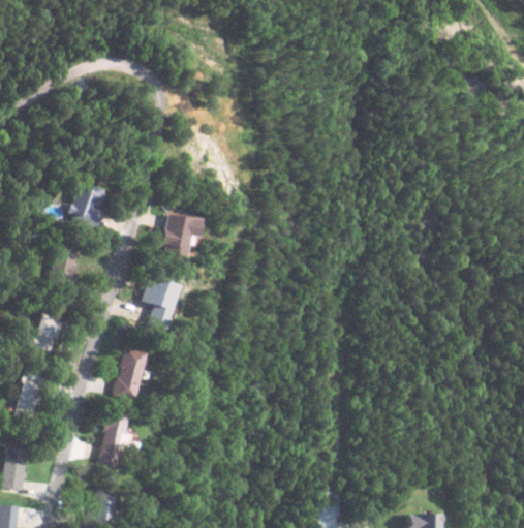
[(99,225),(102,211),(97,210),(102,188),(78,183),(69,218),(99,225)]
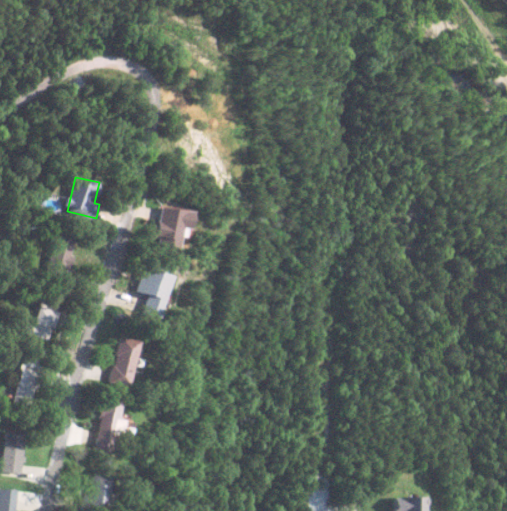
[(196,210),(161,206),(157,243),(181,246),(184,226),(194,227),(196,210)]
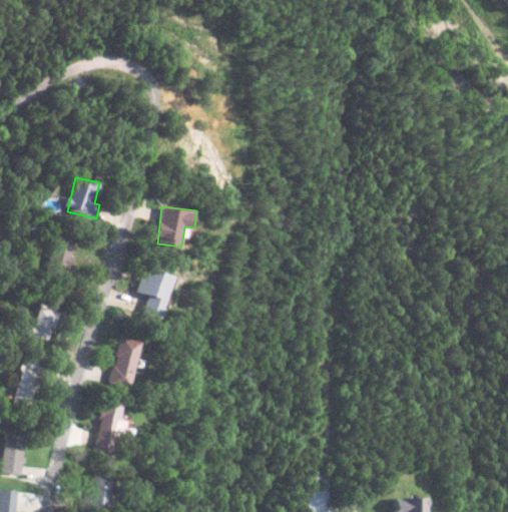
[(77,236),(56,233),(52,273),(72,275),(77,236)]
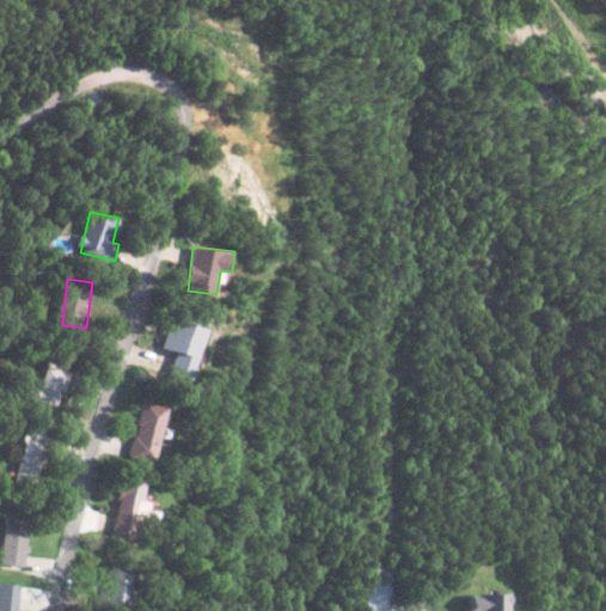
[(209,330),(175,317),(164,347),(177,352),(169,374),(191,382),(209,330)]
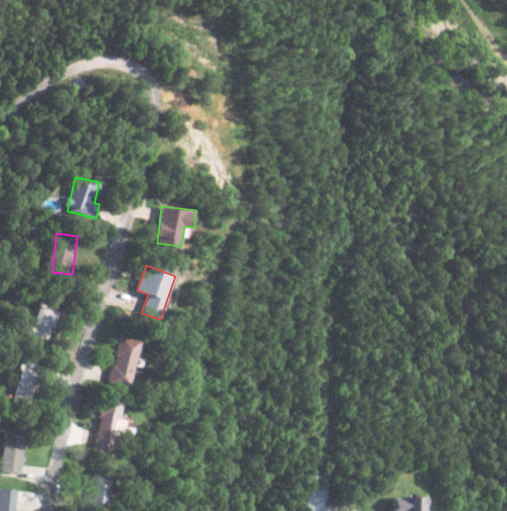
[(32,335),(52,340),(64,297),(44,291),(32,335)]
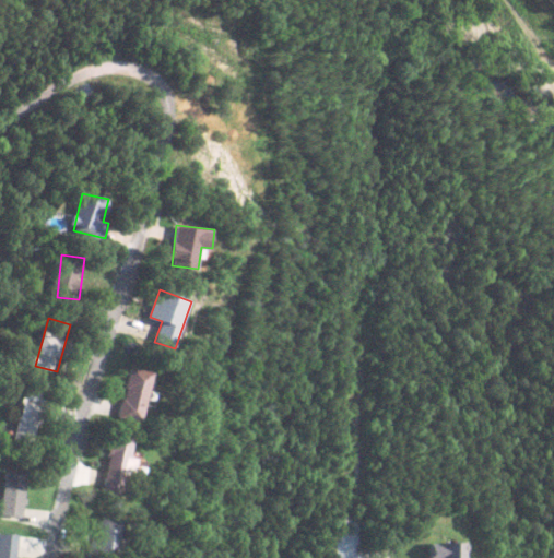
[(152,371),(130,368),(124,420),(146,423),(152,371)]
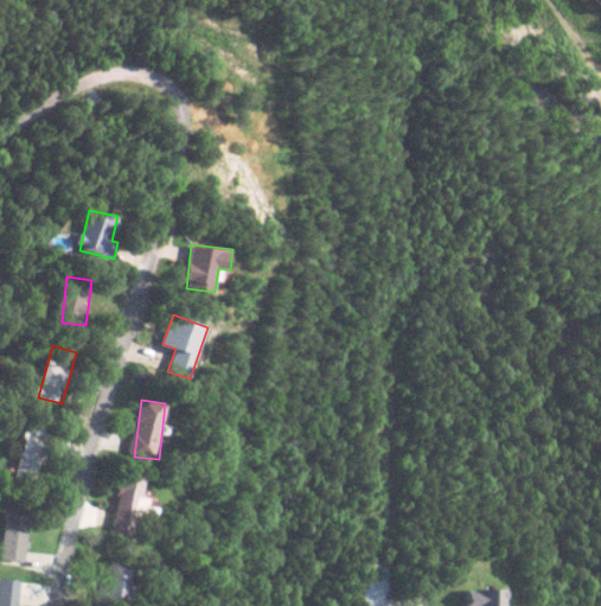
[(53,428),(30,422),(16,478),(38,484),(53,428)]
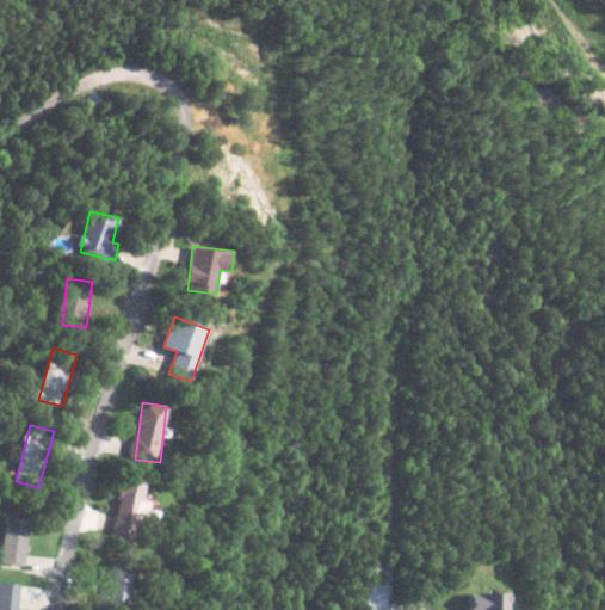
[(111,537),(137,544),(148,501),(144,500),(149,481),(127,476),(111,537)]
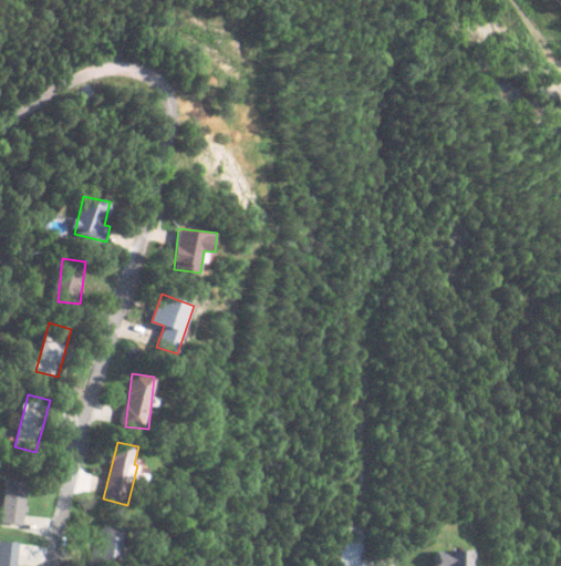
[(24,525),(31,482),(9,479),(2,522),(24,525)]
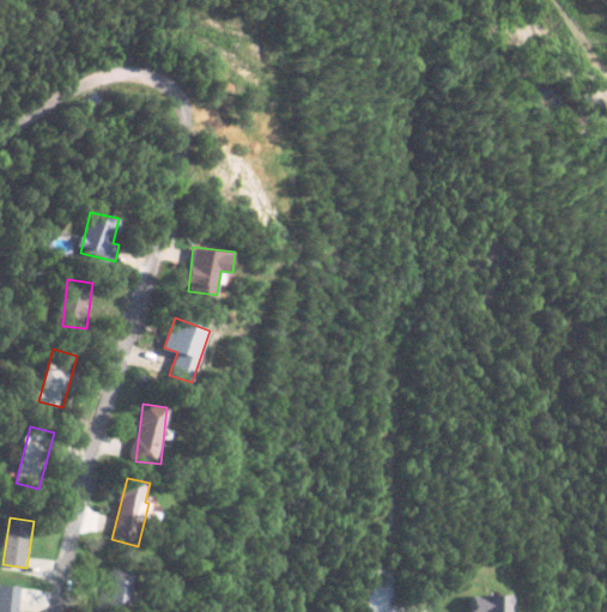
[(128,611),(131,571),(109,570),(108,593),(99,592),(97,611),(128,611)]
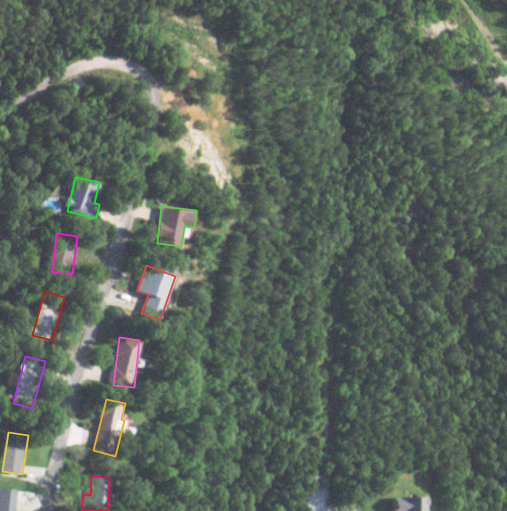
[(17,510),(18,489),(0,488),(0,510),(17,510)]
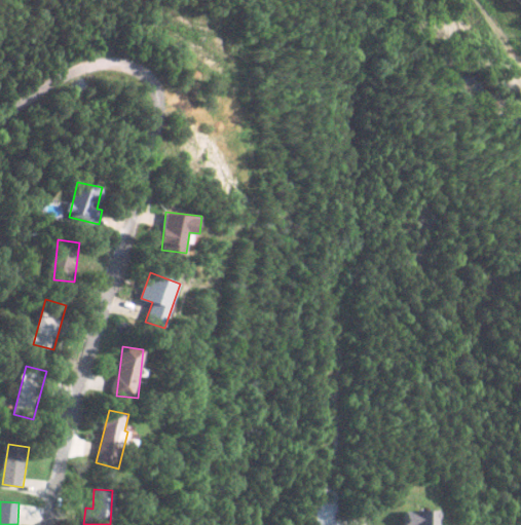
[(439,524),(439,510),(405,511),(405,524),(439,524)]
